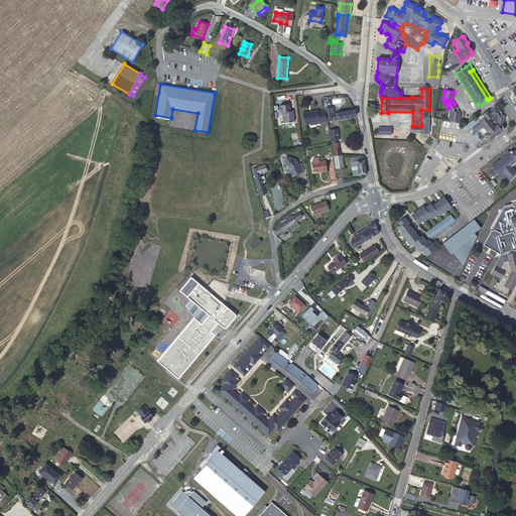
[(449,120),(459,122),(460,113),(458,110),(455,112),(454,110),(457,108),(455,104),(448,108),(450,112),(449,120)]
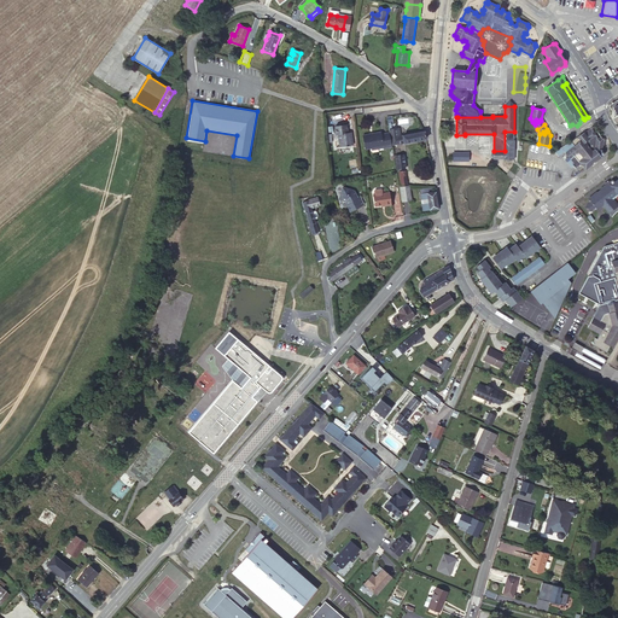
[(347,126),(336,127),(336,134),(338,134),(339,146),(345,146),(345,147),(348,146),(348,145),(353,145),(351,132),(348,133),(347,126)]
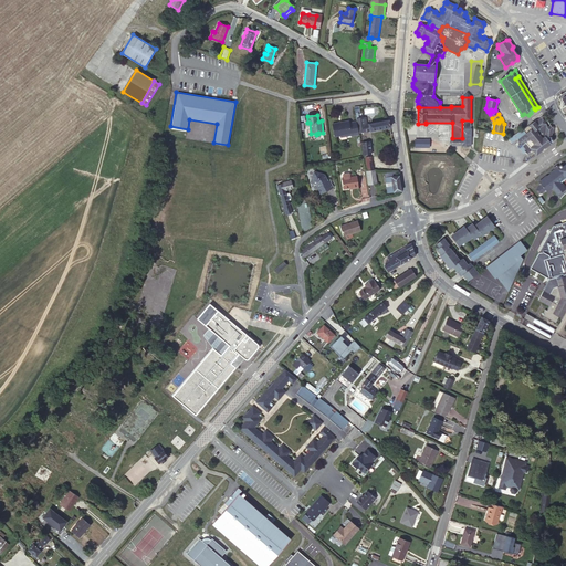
[(541,152),(551,144),(551,143),(552,143),(553,142),(553,140),(552,139),(551,138),(551,133),(553,133),(553,127),(546,126),(544,126),(543,123),(544,122),(542,117),(528,126),(531,130),(526,134),(523,129),(514,135),(517,139),(522,146),(524,149),(523,150),(524,152),(526,154),(531,150),(534,154),(538,152),(541,152)]
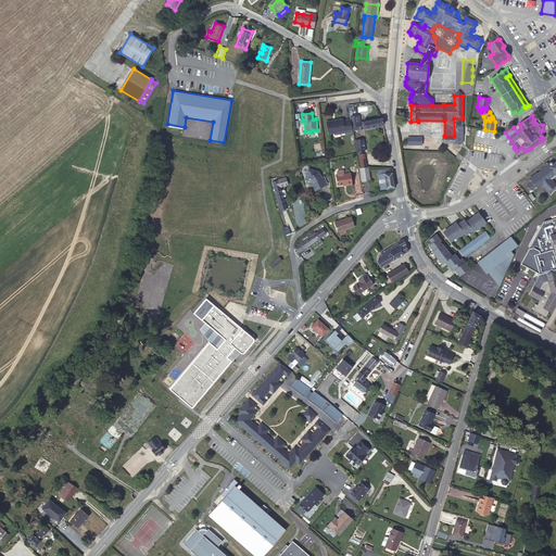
[(364,128),(383,125),(382,118),(357,123),(356,116),(350,116),(352,125),(353,125),(354,129),(363,128),(364,128)]
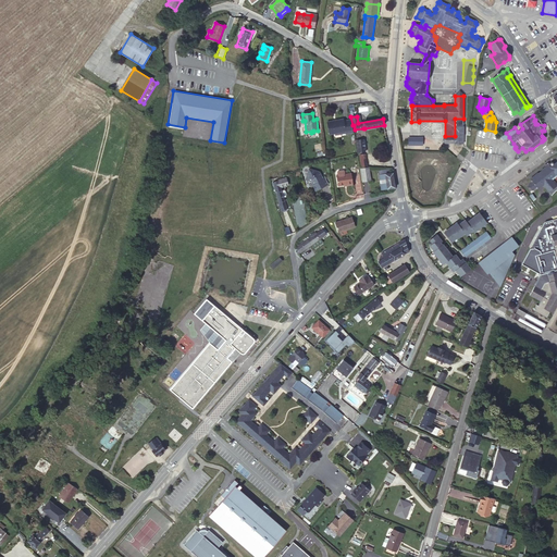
[(330,134),(345,132),(344,121),(343,119),(337,120),(337,121),(334,121),(327,122),(330,134)]
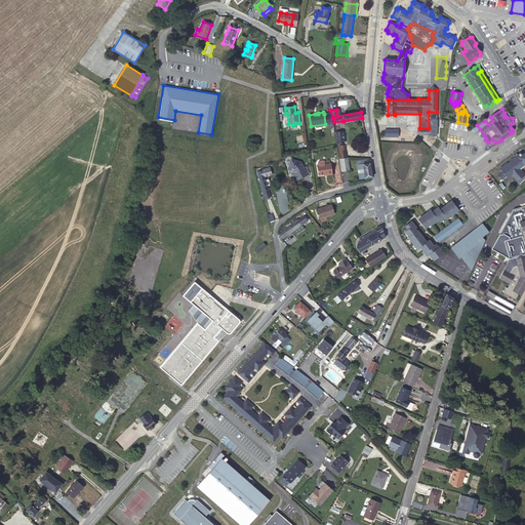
[(429,135),(437,135),(437,112),(429,112),(429,128),(429,135)]
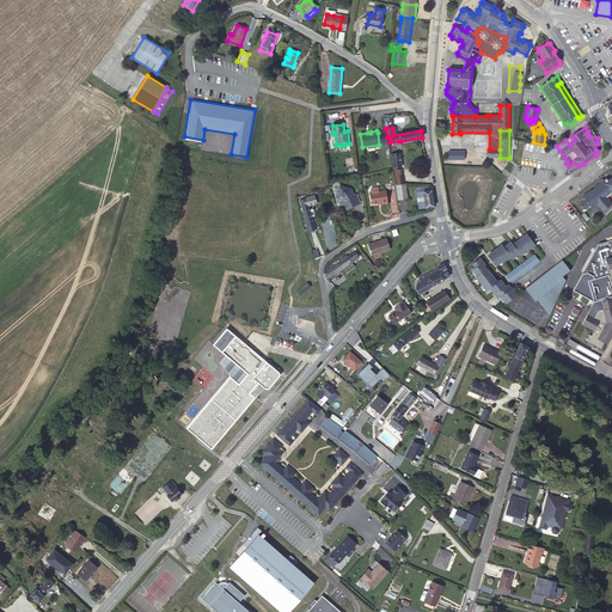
[(560,151),(556,146),(549,151),(552,157),(560,151)]
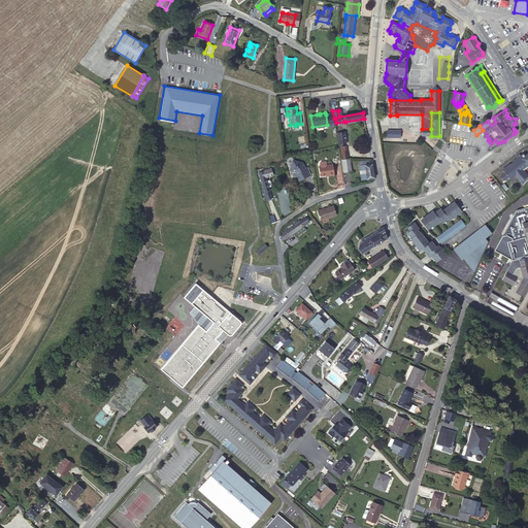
[(527,153),(523,156),(522,155),(521,155),(520,155),(519,156),(515,160),(512,162),(512,163),(508,166),(508,165),(501,171),(503,173),(500,176),(499,177),(503,182),(504,180),(507,178),(509,179),(514,176),(519,183),(526,176),(522,171),(523,170),(526,167),(527,168),(527,153)]
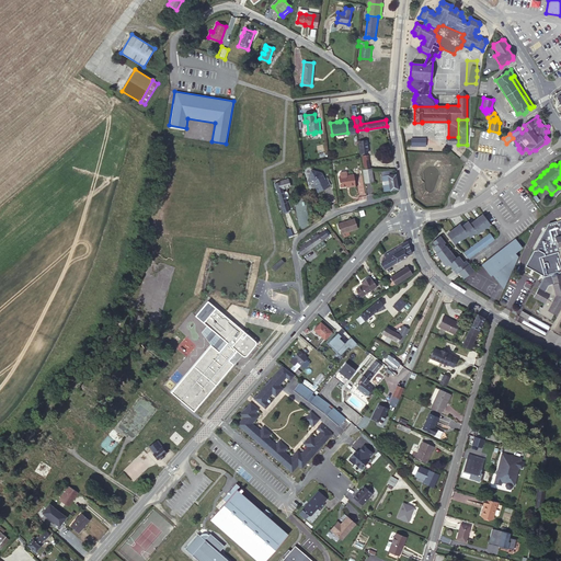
[(371,169),(364,170),(365,183),(374,182),(371,169)]
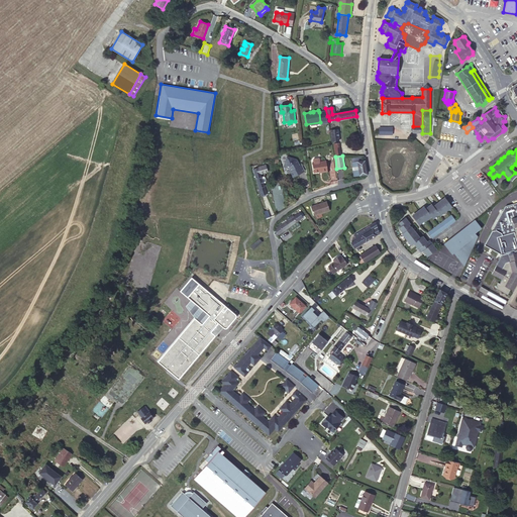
[(296,159),(287,157),(284,166),(289,168),(291,171),(290,172),(293,177),(304,171),(301,165),(299,166),(297,163),(298,162),(296,159)]
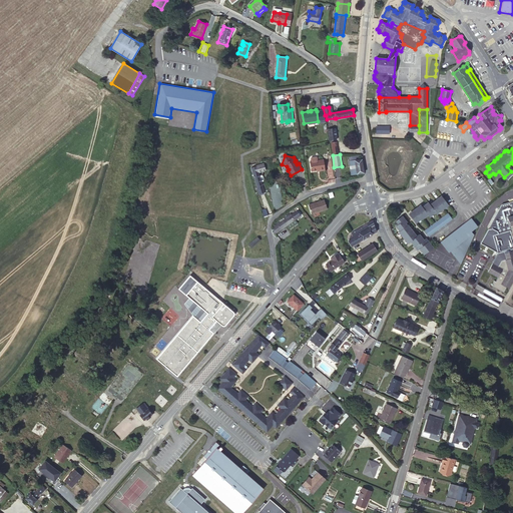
[(311,161),(310,161),(311,170),(325,169),(324,159),(318,160),(311,161)]
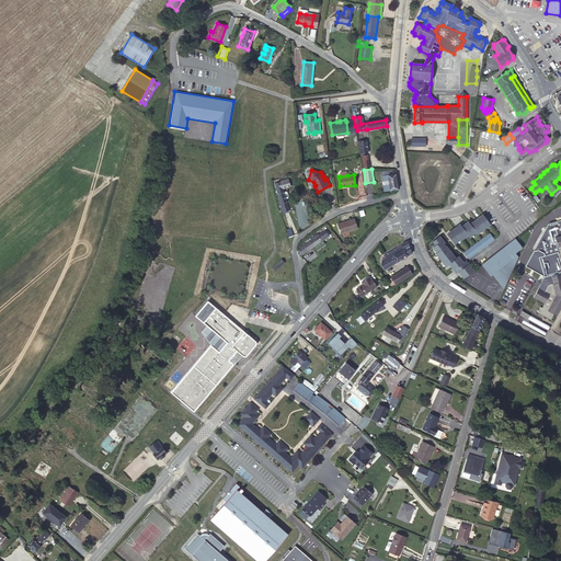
[(382,176),(382,181),(389,180),(389,184),(384,185),(384,191),(391,190),(398,189),(396,174),(382,176)]
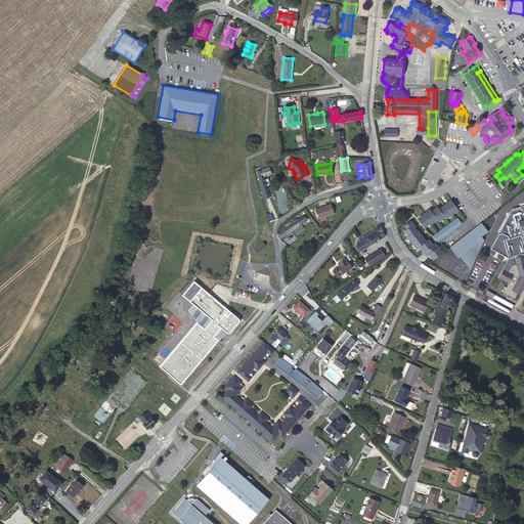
[(269,168),(257,171),(262,190),(262,191),(264,199),(269,197),(267,188),(266,185),(269,185),(270,183),(268,179),(265,179),(264,176),(271,174),(269,168)]
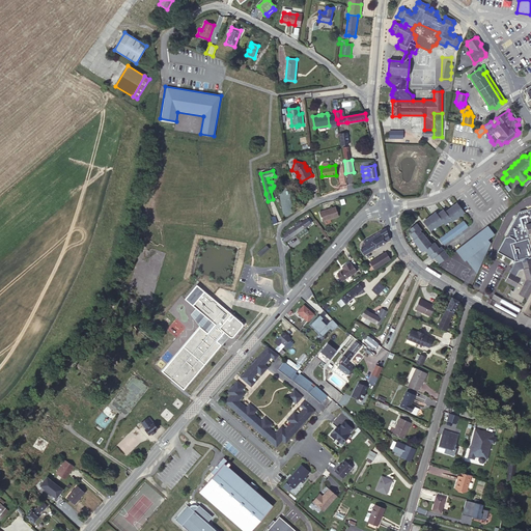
[(530,175),(530,176),(526,171),(525,172),(529,177),(522,184),(525,187),(526,184),(528,182),(529,182),(530,180),(530,179),(530,175)]
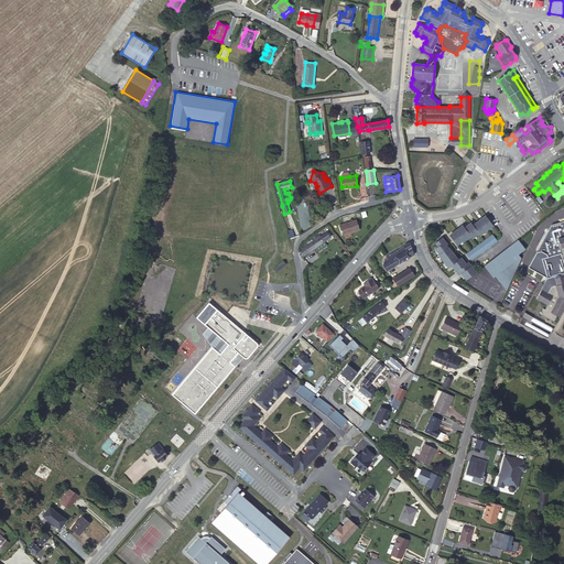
[(486,230),(492,226),(485,216),(478,221),(486,230)]
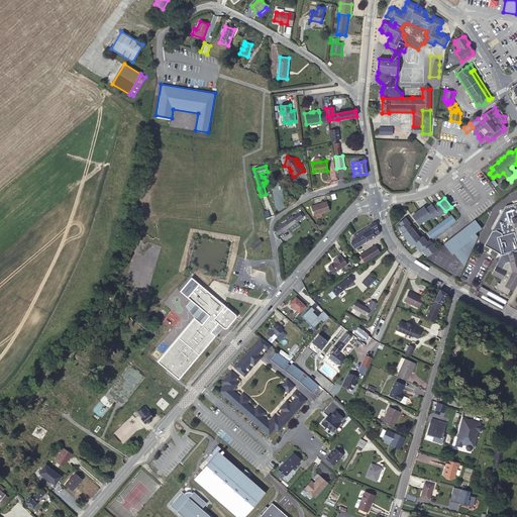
[(326,202),(311,207),(313,216),(329,211),(326,202)]
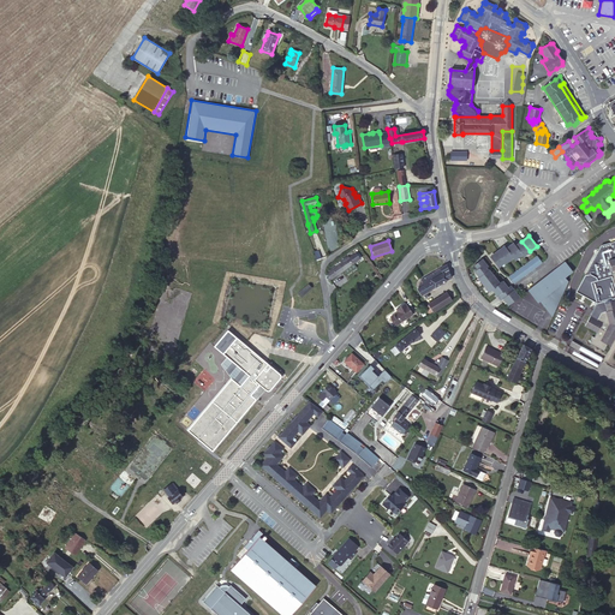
[(614,240),(601,245),(598,251),(597,255),(596,255),(589,267),(593,269),(597,280),(590,281),(596,304),(604,302),(605,306),(613,304),(614,309),(607,311),(601,312),(597,320),(590,316),(585,326),(597,332),(599,328),(605,330),(601,340),(610,346),(614,335),(614,240)]
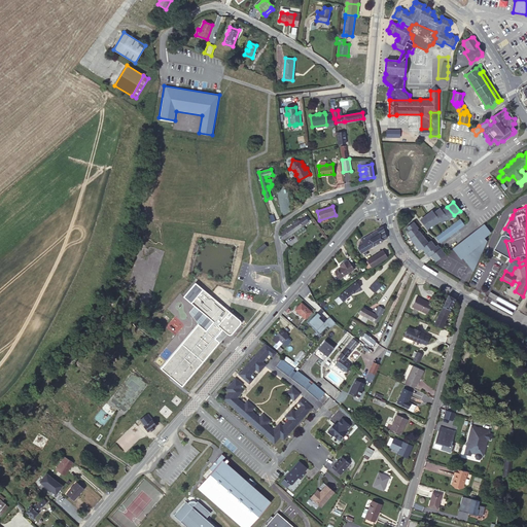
[(454,215),(447,207),(441,211),(447,219),(448,220),(454,215)]
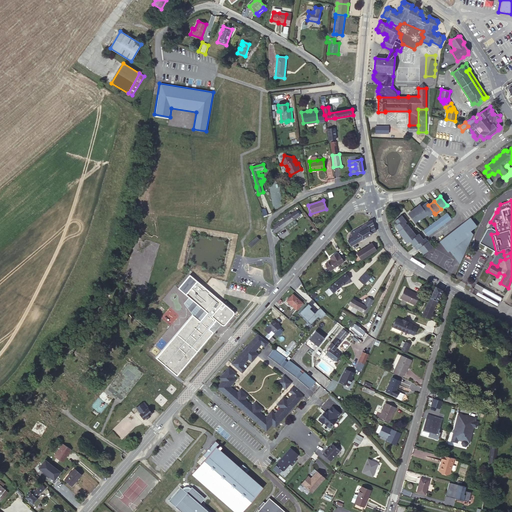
[(428,217),(434,213),(428,205),(426,203),(420,207),(426,215),(428,217)]
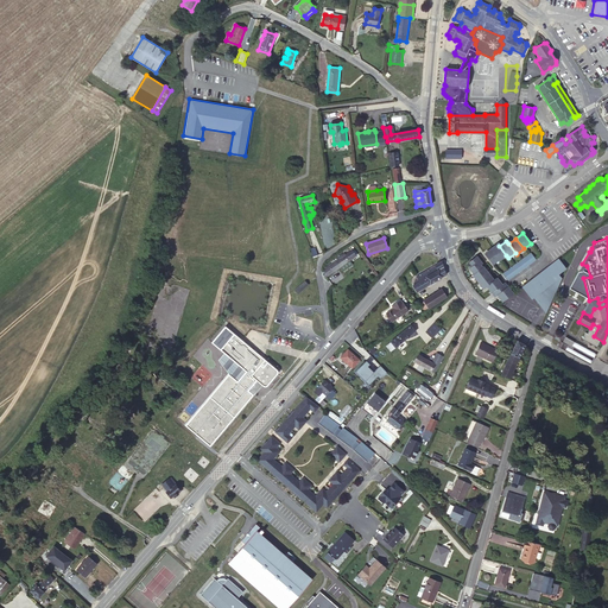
[(506,255),(499,246),(496,244),(489,249),(498,260),(499,261),(506,255)]
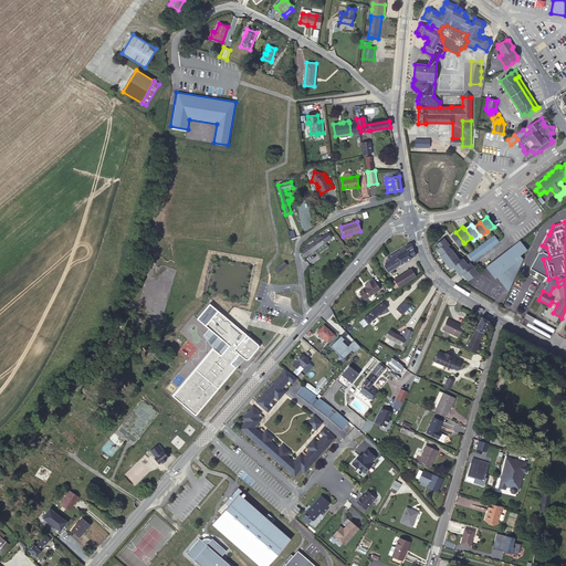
[(463,242),(456,232),(449,238),(457,247),(463,242)]
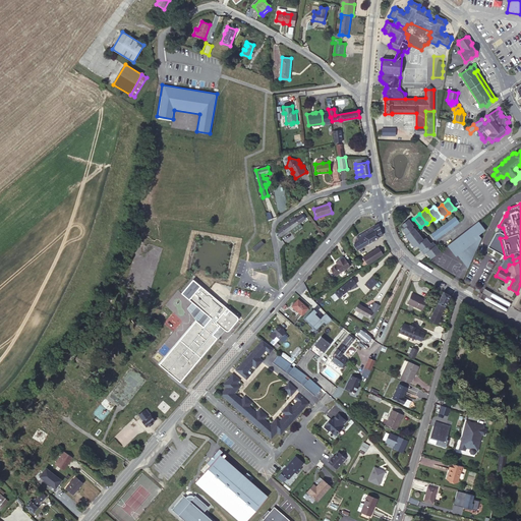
[(278,238),(304,219),(301,215),(296,218),(295,217),(290,220),(291,221),(276,232),(278,238)]
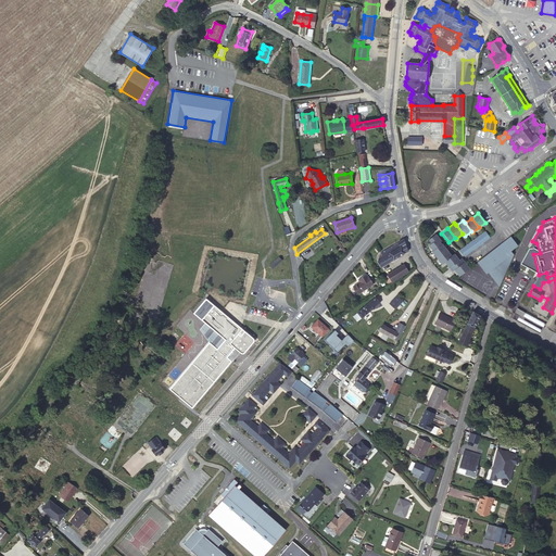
[(489,238),(484,231),(458,252),(463,257),(489,238)]
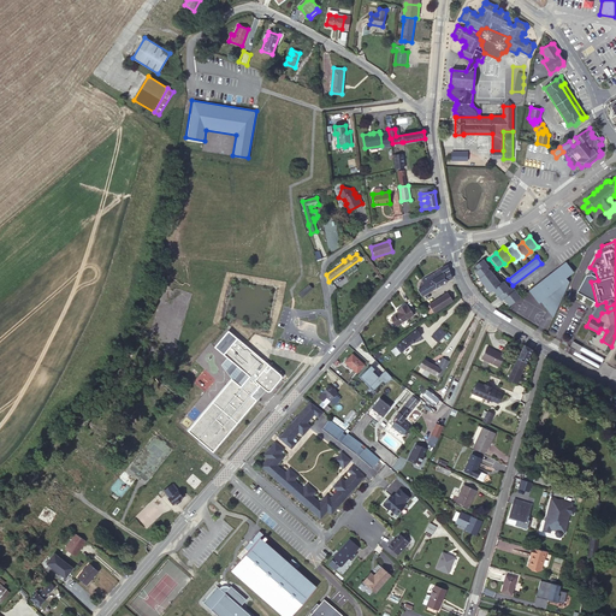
[(487,267),(481,260),(474,265),(478,268),(474,271),(479,278),(487,271),(485,268),(487,267)]
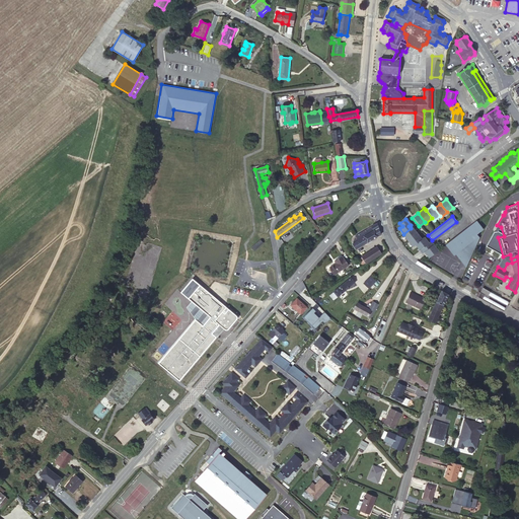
[(475,221),(445,246),(453,256),(455,255),(460,262),(467,265),(479,238),(477,237),(476,235),(483,230),(475,221)]
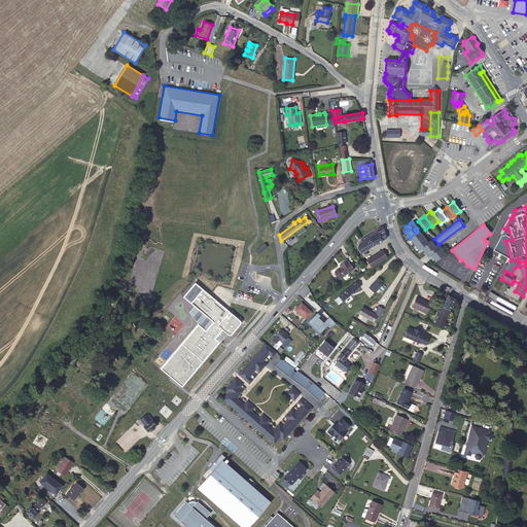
[(361,253),(387,237),(383,226),(382,226),(361,239),(362,242),(359,244),(360,246),(358,247),(361,253)]
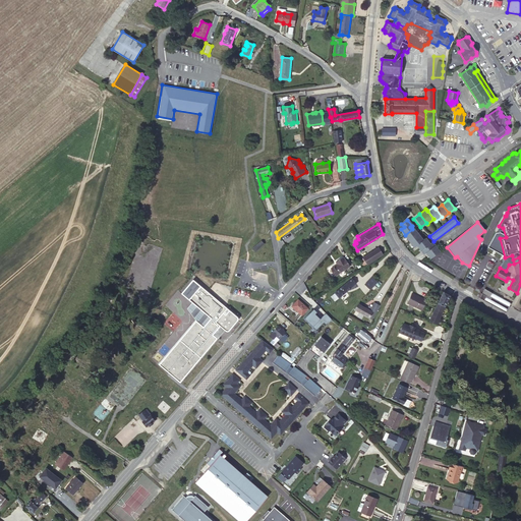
[(412,229),(405,235),(403,236),(408,242),(417,235),(412,229)]
